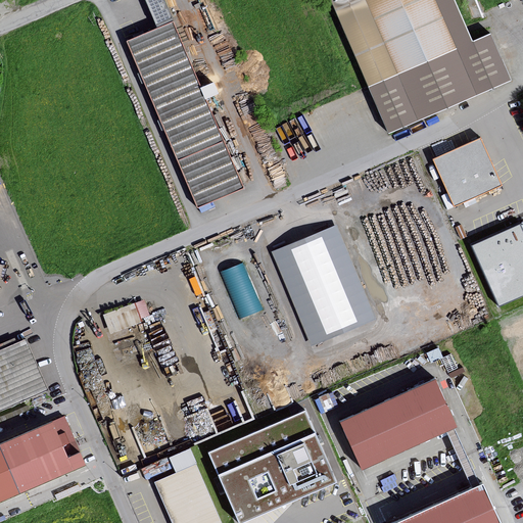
[(330,0),(387,134),(510,82),(489,35),(471,43),(452,0),(330,0)]
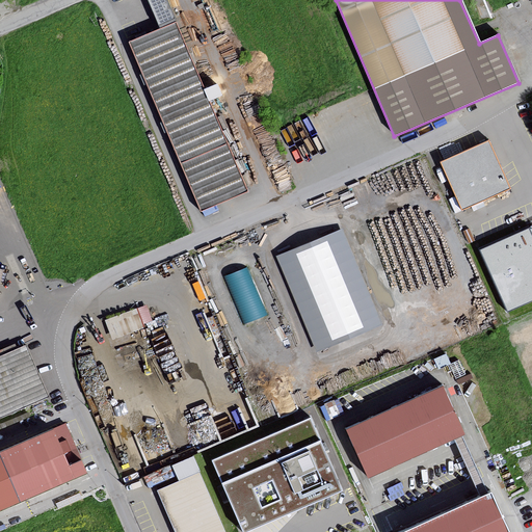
[(175,24),(128,44),(200,213),(246,193),(175,24)]
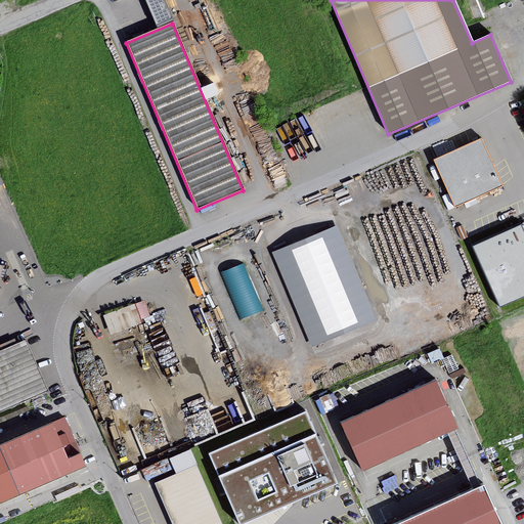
[(486,135),(435,153),(452,203),(504,185),(486,135)]
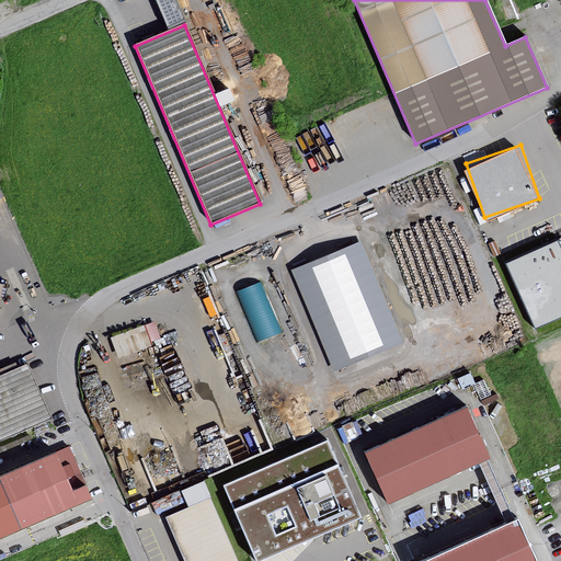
[(534,323),(560,311),(560,235),(507,256),(534,323)]
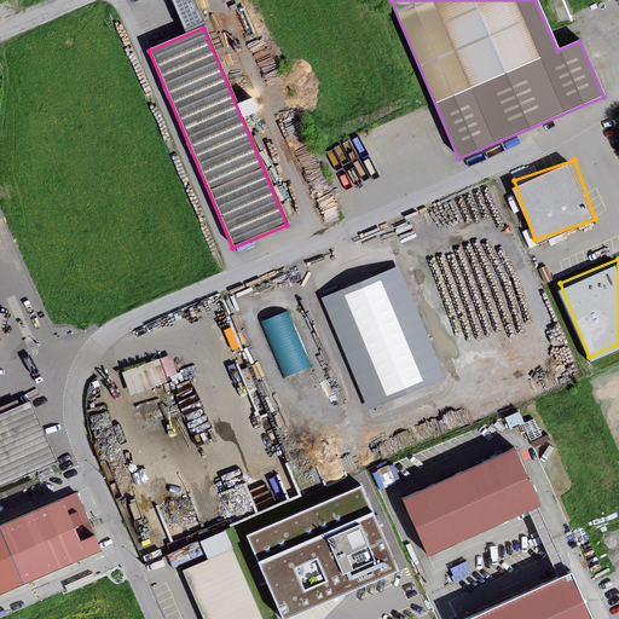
[(398,266),(323,298),(368,408),(444,376),(398,266)]
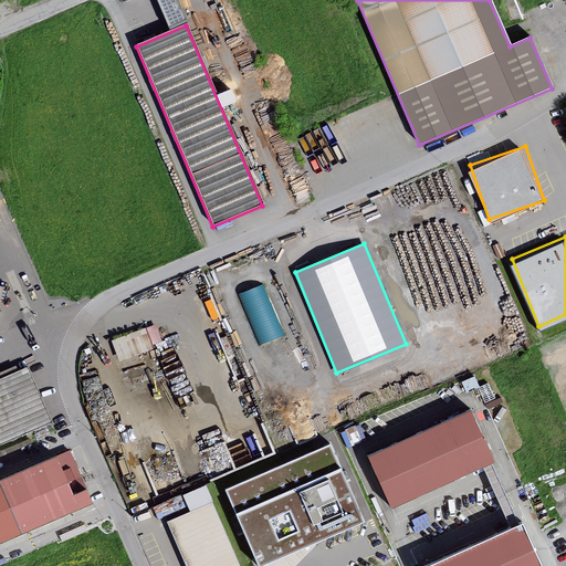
[(262,284),(239,294),(261,344),(284,334),(262,284)]
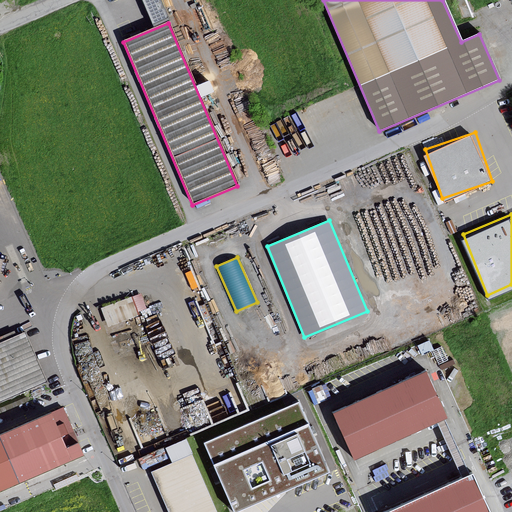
[(102,306),(109,324),(148,308),(141,290),(102,306)]
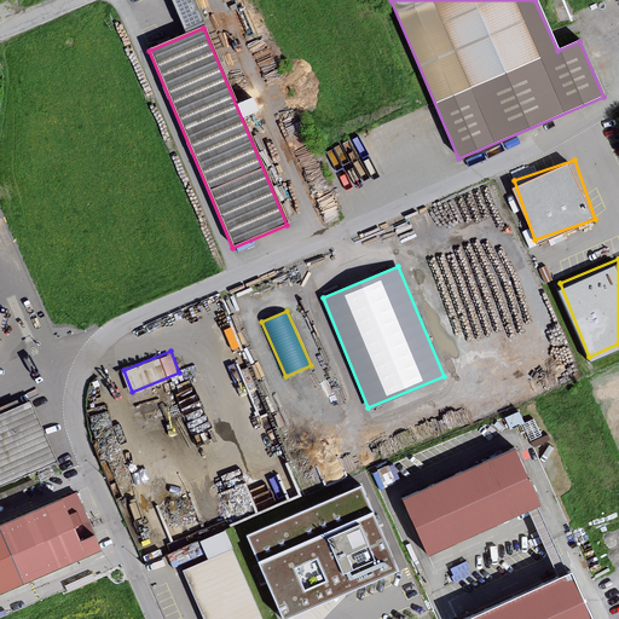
[(513,447),(401,498),(427,555),(539,504),(513,447)]
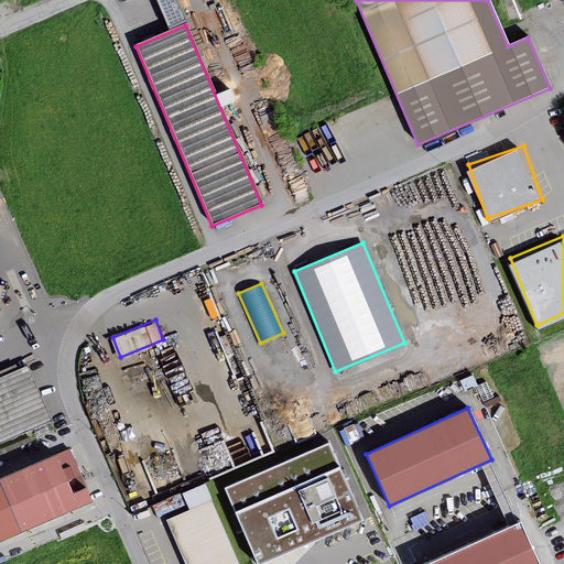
[(223,438),(205,445),(213,466),(231,458),(223,438)]
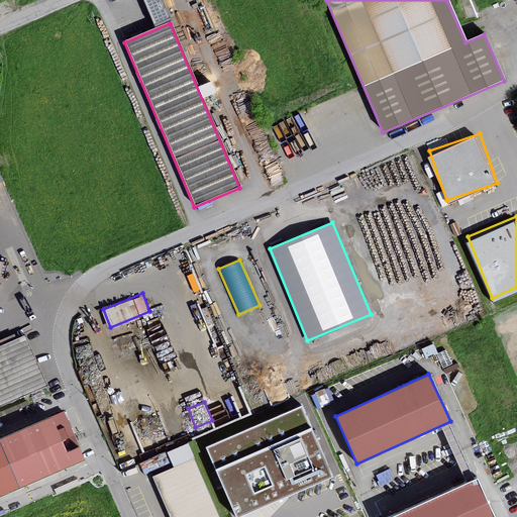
[(302,406),(207,447),(236,516),(237,516),(292,494),(332,477),(302,406)]
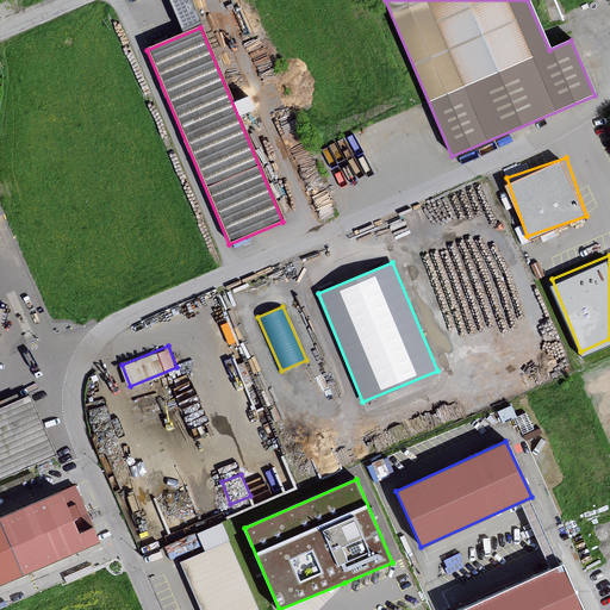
[(57,492),(0,517),(0,584),(97,542),(89,527),(76,533),(57,492)]
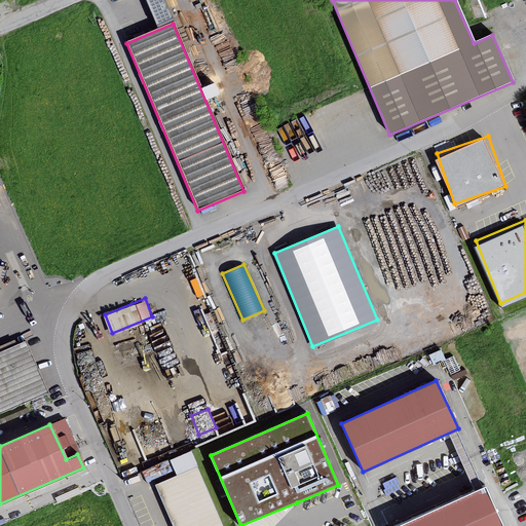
[(220,525),(197,470),(155,487),(172,525),(220,525)]
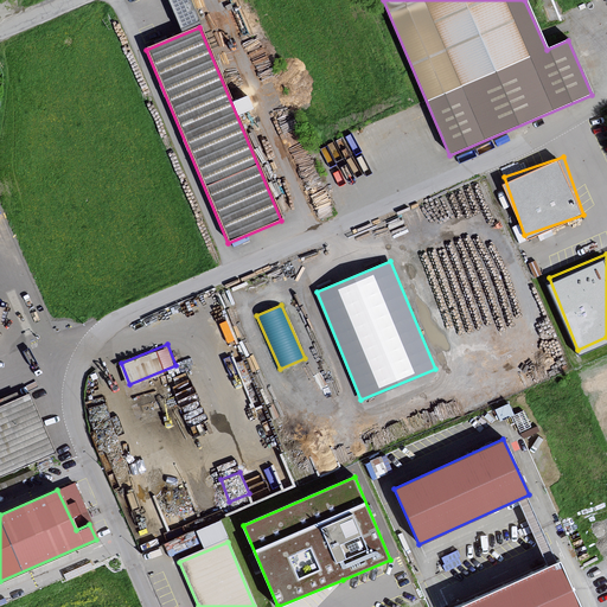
[(580,606),(560,561),(454,606),(580,606)]
